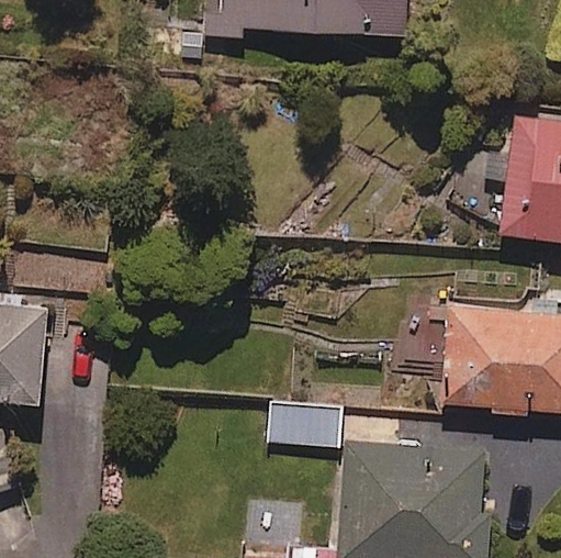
[(220,0),(220,32),(405,35),(406,0),(220,0)]
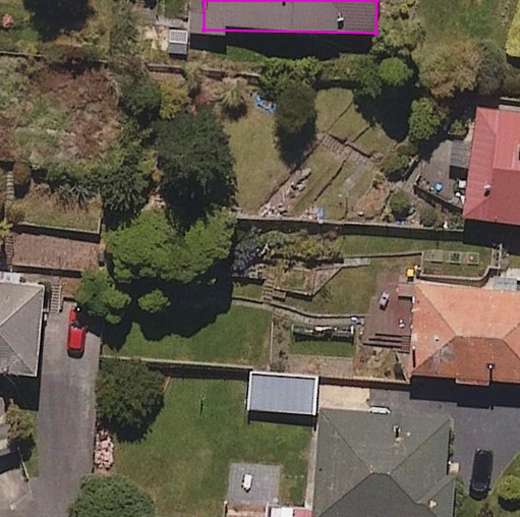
[(187,26),(150,26),(151,63),(187,62),(187,26)]
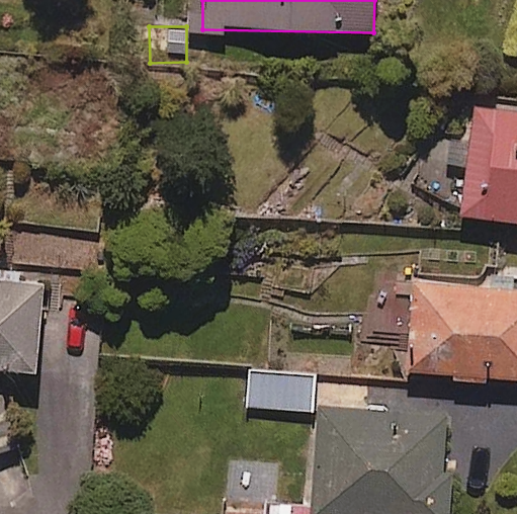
[(516,107),(472,105),(469,144),(448,143),(447,162),(465,163),(462,218),(516,221),(516,107)]
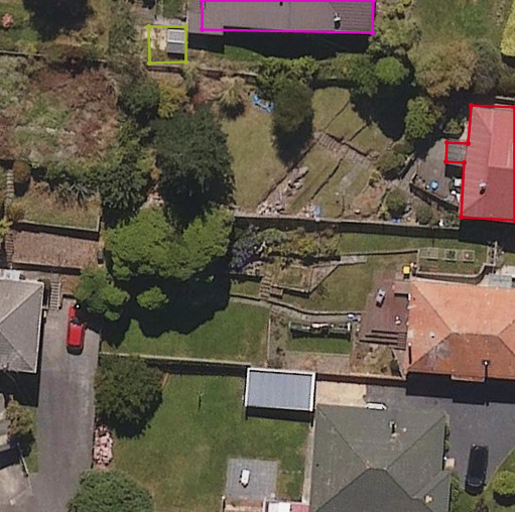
[(0,363),(46,366),(50,271),(0,269),(0,363)]
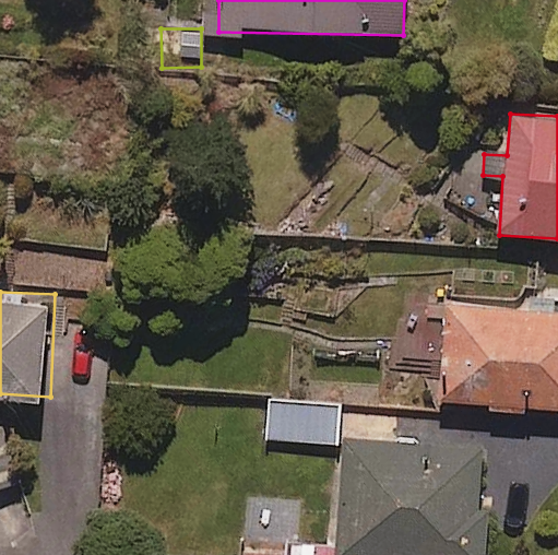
[(557,311),(448,304),(440,402),(557,410),(557,311)]
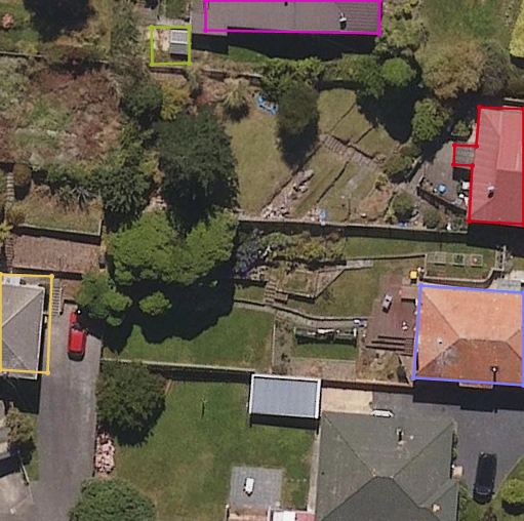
[(255,409),(292,412),(291,430),(317,431),(318,413),(320,375),(258,371),(255,409)]
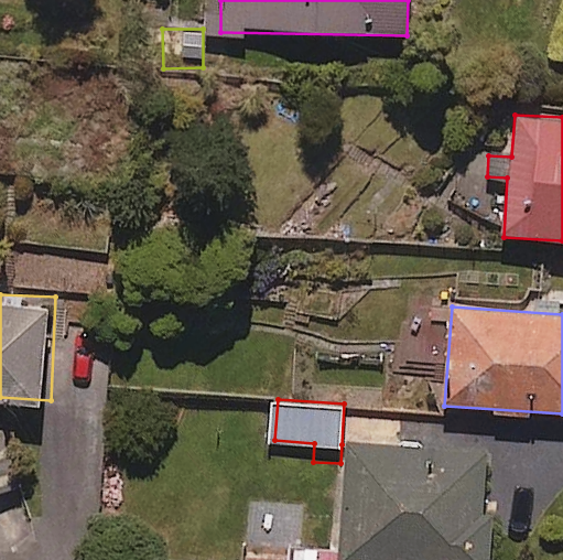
[(0,407),(0,487),(25,480),(0,407)]
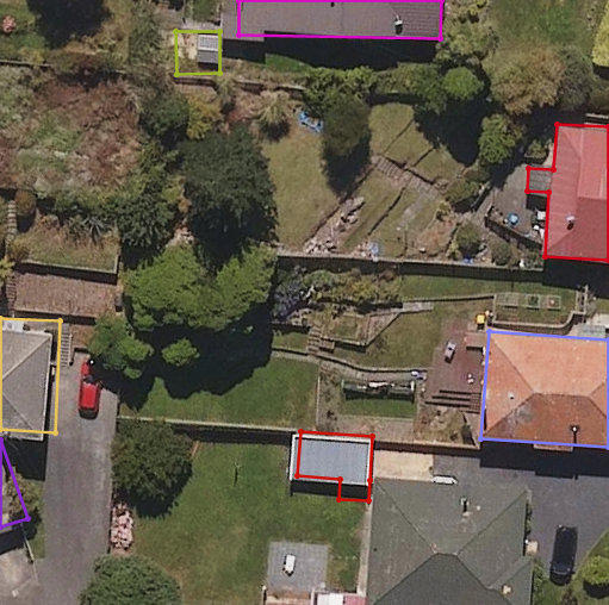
[(526,488),(378,478),(367,604),(528,604),(533,555),(521,554),(526,488)]
